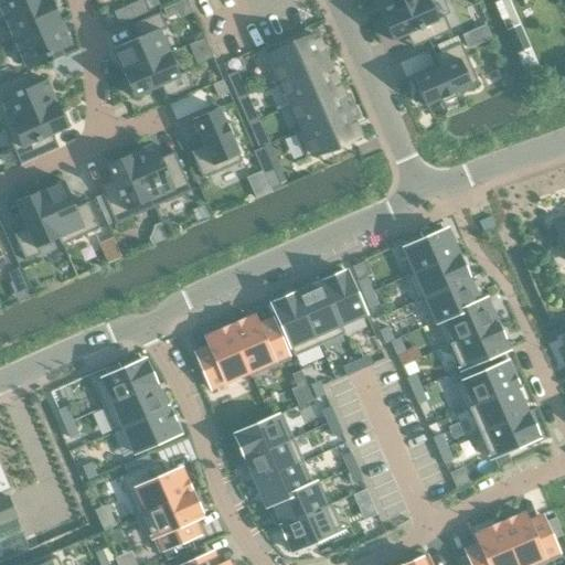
[(50,0),(45,0),(0,20),(0,21),(4,19),(14,42),(60,21),(50,0)]
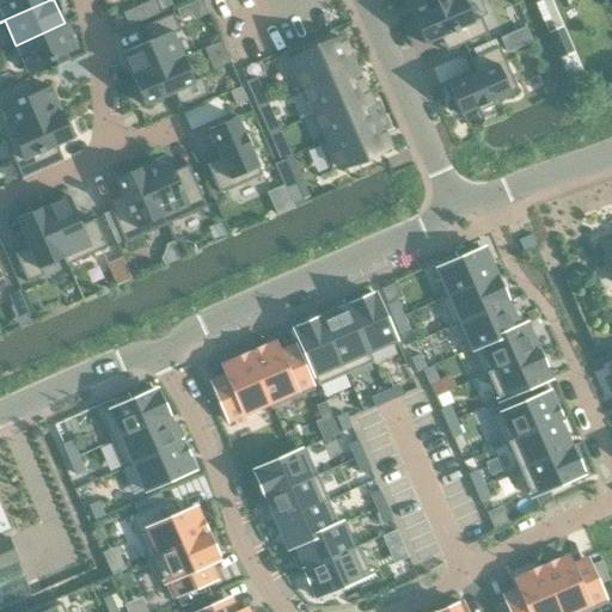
[(0,0),(0,22),(49,0),(0,0)]
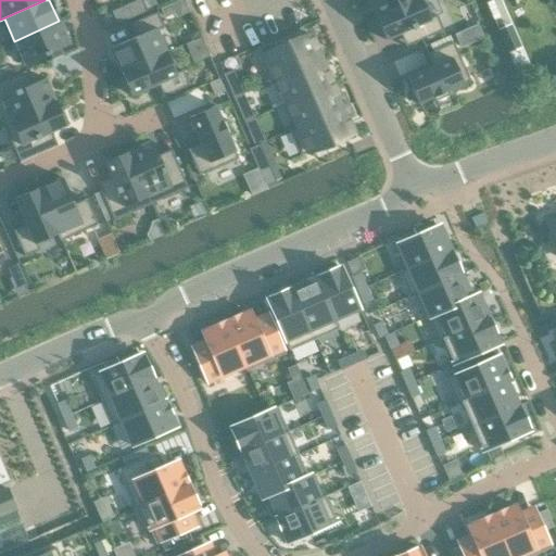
[(140,0),(138,0),(127,5),(133,17),(146,12),(140,0)]
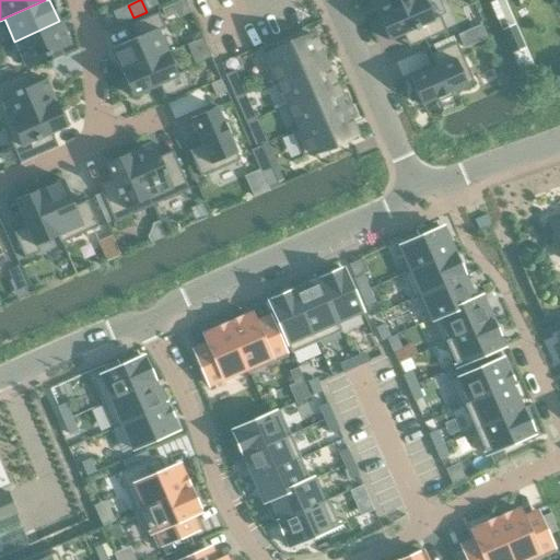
[(370,0),(377,16),(416,0),(370,0)]
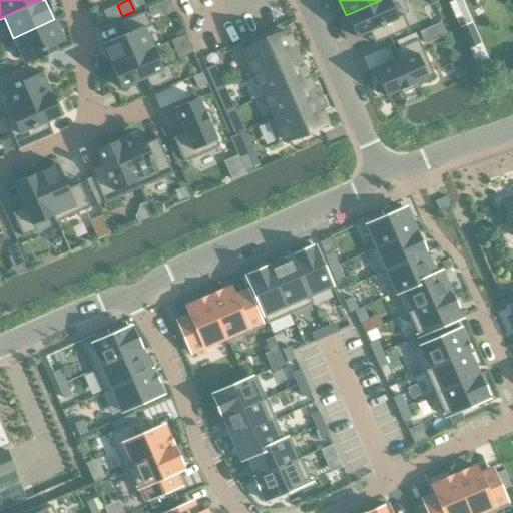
[(388,0),(381,0),(346,15),(356,37),(376,28),(381,41),(409,28),(403,14),(396,17),(388,0)]
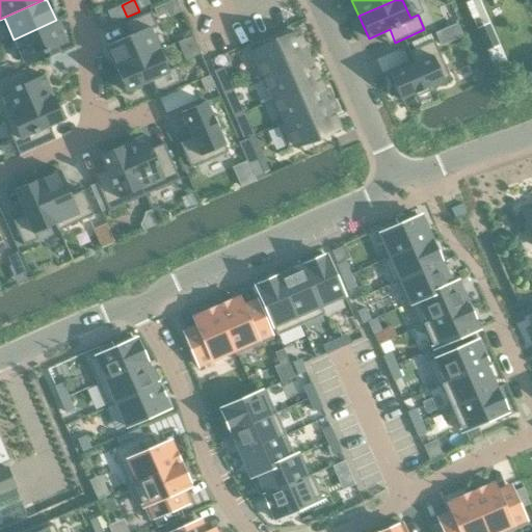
[(164,4),(155,8),(158,17),(167,12),(164,4)]
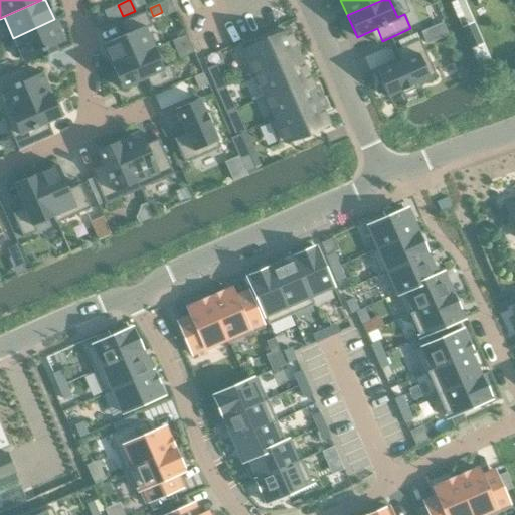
[(127,34),(103,45),(112,67),(154,48),(145,28),(152,25),(146,12),(122,22),(127,34)]
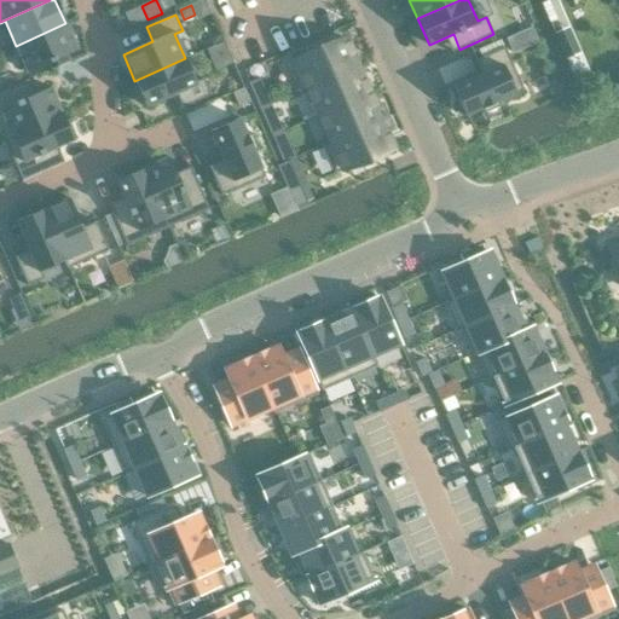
[(65,23),(16,46),(27,71),(50,62),(50,63),(55,61),(55,59),(77,50),(65,23)]
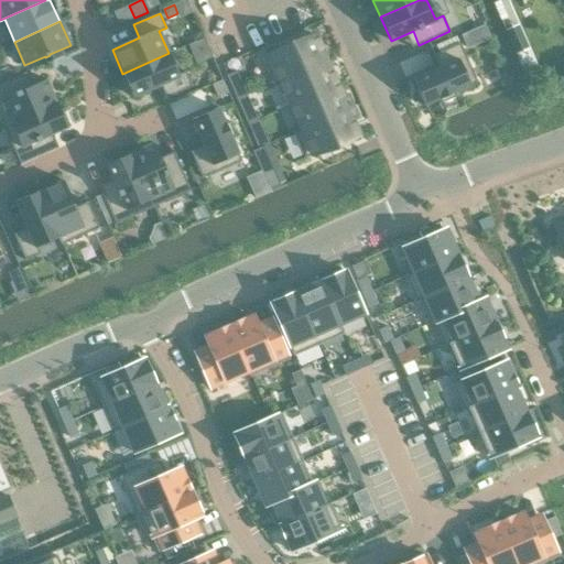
[(468,32),(461,35),(467,50),(475,46),(468,32)]
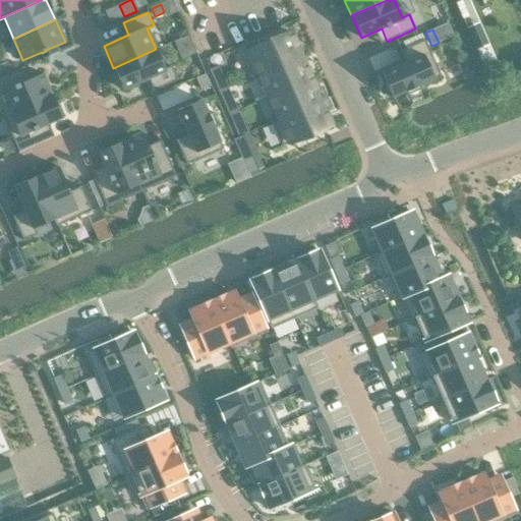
[(259,47),(242,55),(252,78),(301,56),(291,33),(273,41),(271,37),(257,43),(259,47)]
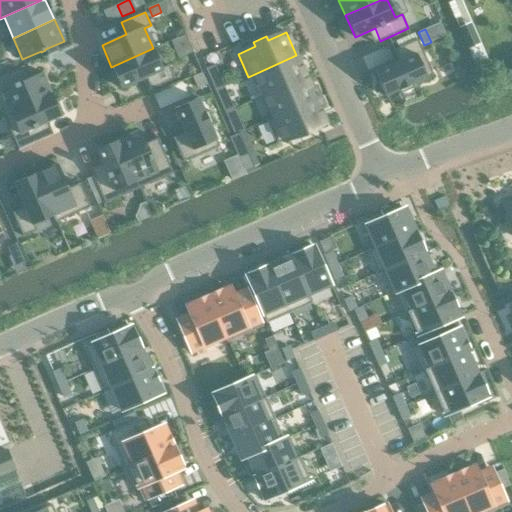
[(399,61),(374,72),(385,96),(398,90),(400,94),(414,88),(413,84),(433,75),(417,39),(393,50),(399,61)]
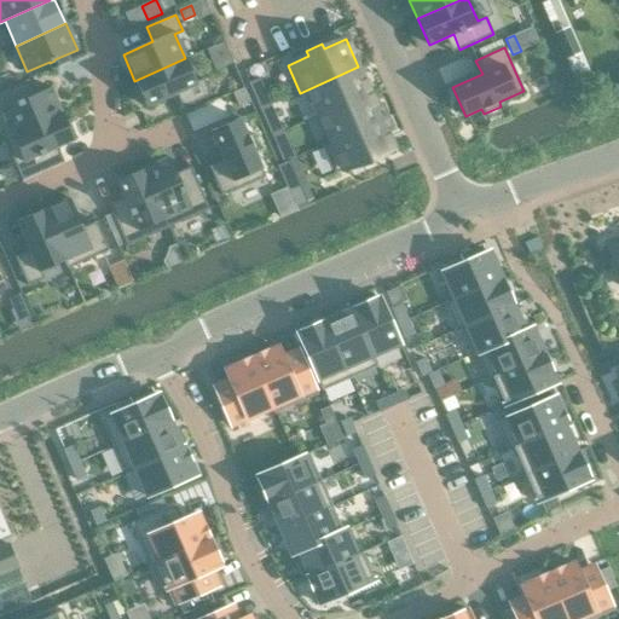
[(185,58),(134,81),(146,106),(175,93),(183,108),(210,96),(203,79),(196,82),(185,58)]
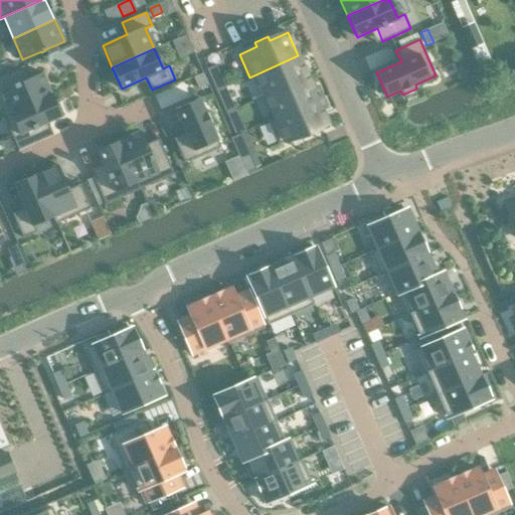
[(298,55),(249,77),(256,75),(266,97),(307,77),(298,55)]
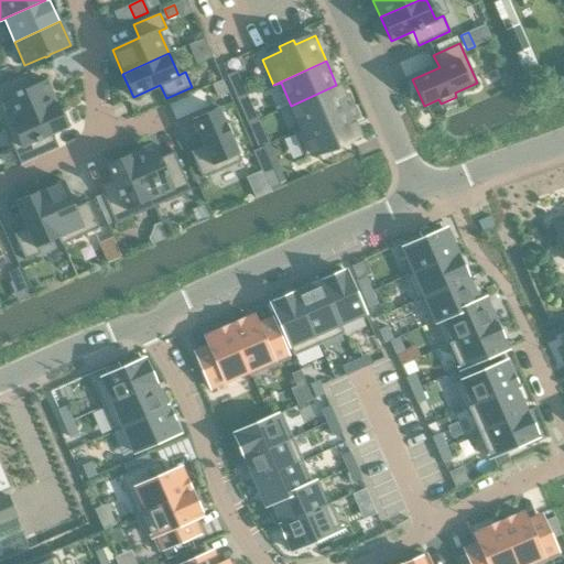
[(236,72),(227,75),(238,99),(247,96),(236,72)]
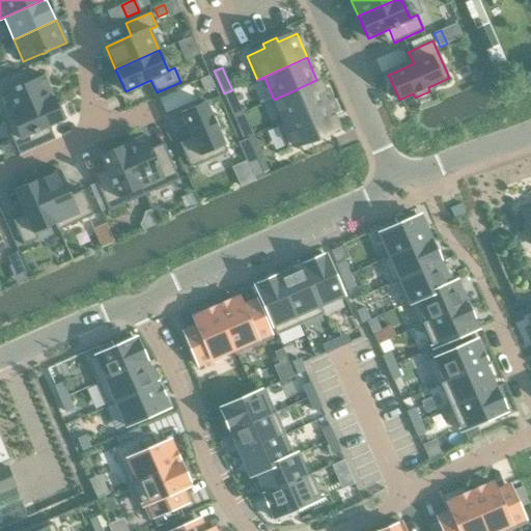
[(24,68),(0,78),(0,112),(3,119),(53,98),(43,75),(29,81),(24,68)]
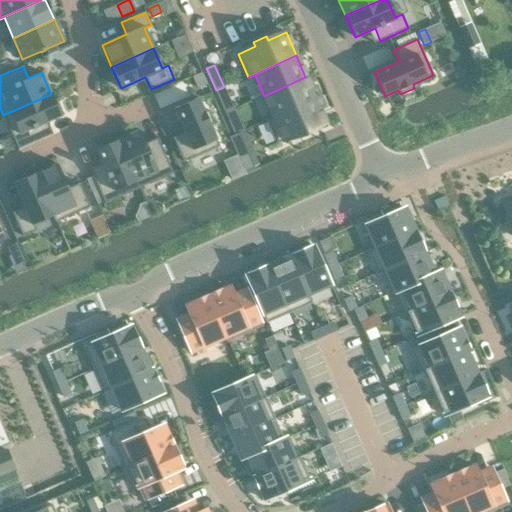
[(201,73),(192,77),(197,88),(206,84),(201,73)]
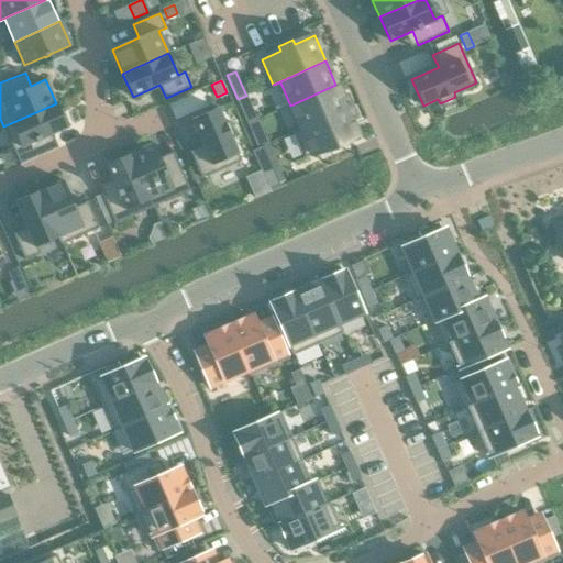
[(335,85),(290,106),(300,129),(293,132),(294,133),(351,107),(346,95),(341,97),(335,85)]
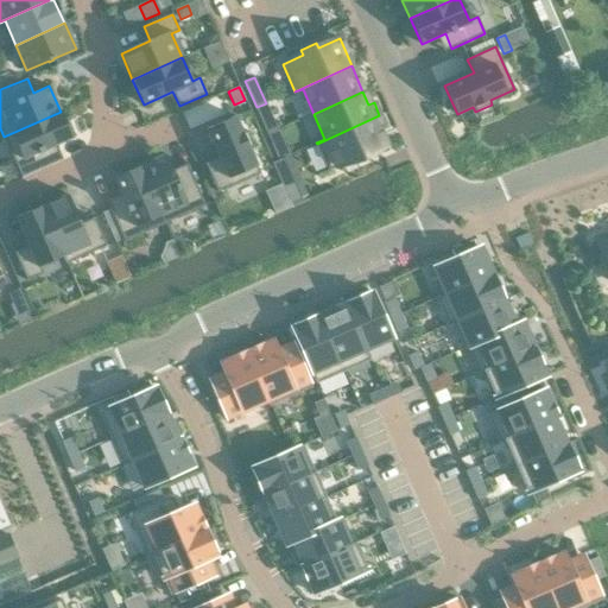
[(266,103),(257,107),(263,120),(267,133),(278,130),(266,103)]
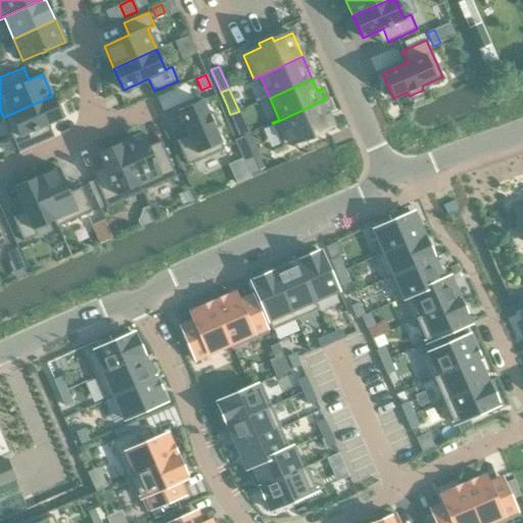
[(52,96),(3,117),(18,152),(54,137),(48,125),(62,119),(52,96)]
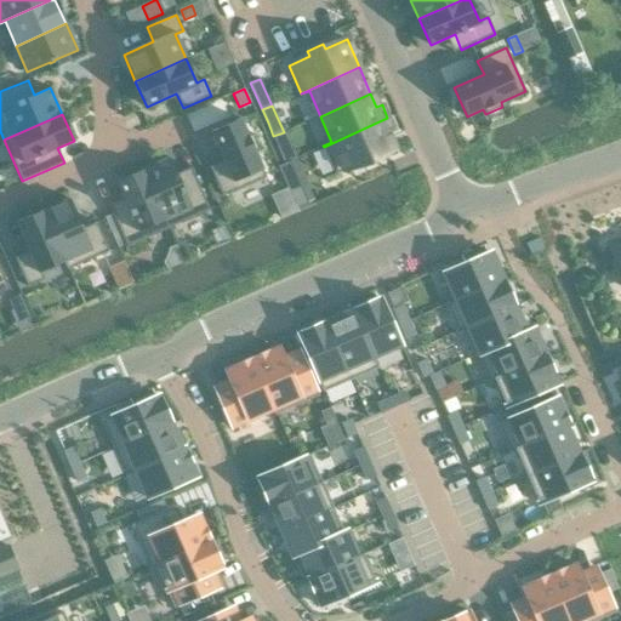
[(387,118),(324,147),(336,174),(394,148),(388,134),(393,132),(387,118)]
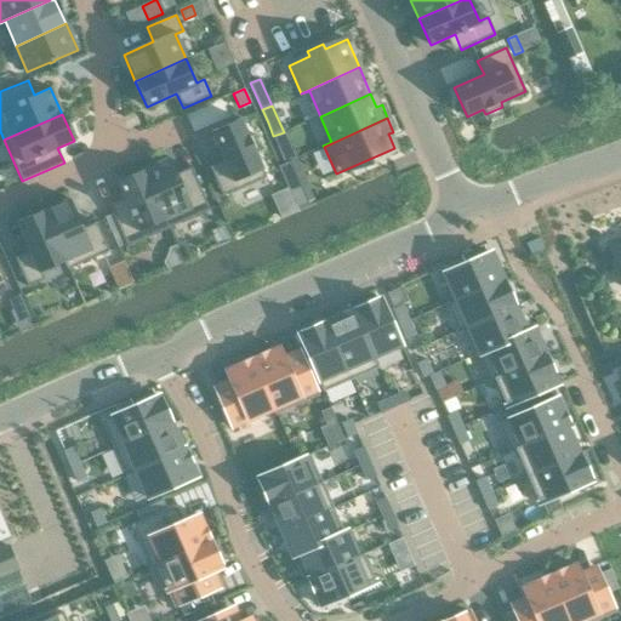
[(224,161),(210,167),(222,197),(266,177),(255,153),(260,151),(252,134),(248,136),(240,119),(211,131),(224,161)]
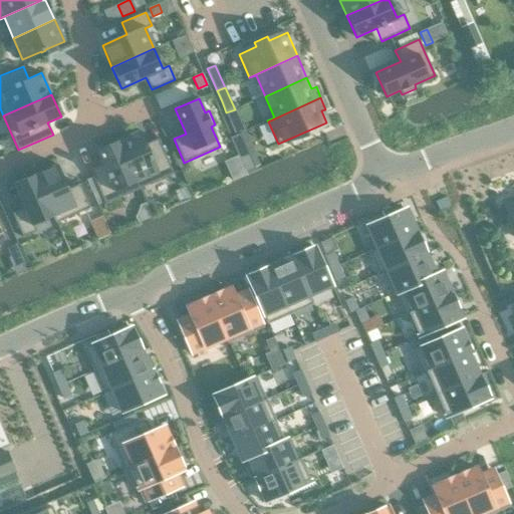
[(235,109),(226,112),(227,113),(236,135),(239,134),(244,132),(235,109)]
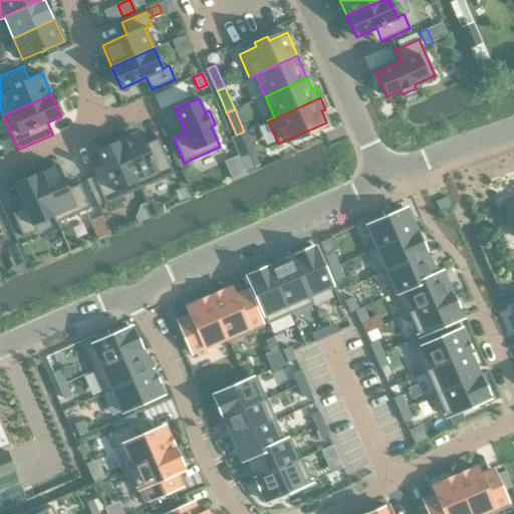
[(140,131),(117,141),(140,189),(174,174),(158,139),(146,144),(140,131)]
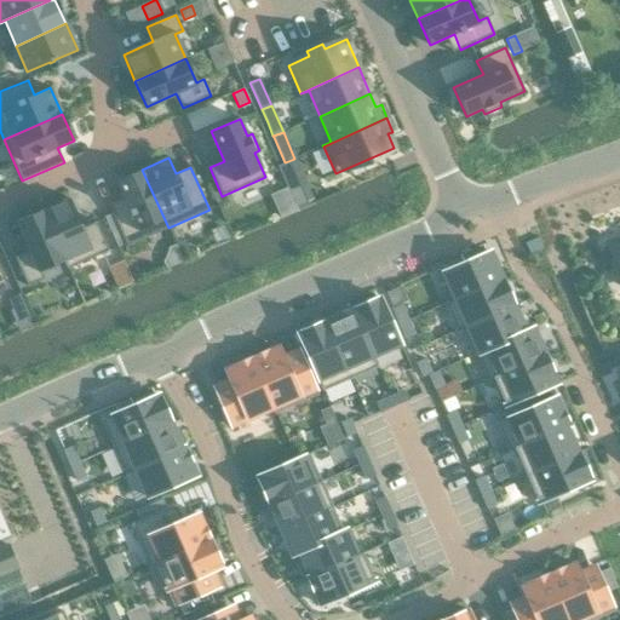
[(285,162),(279,166),(290,193),(300,188),(288,161),(285,162)]
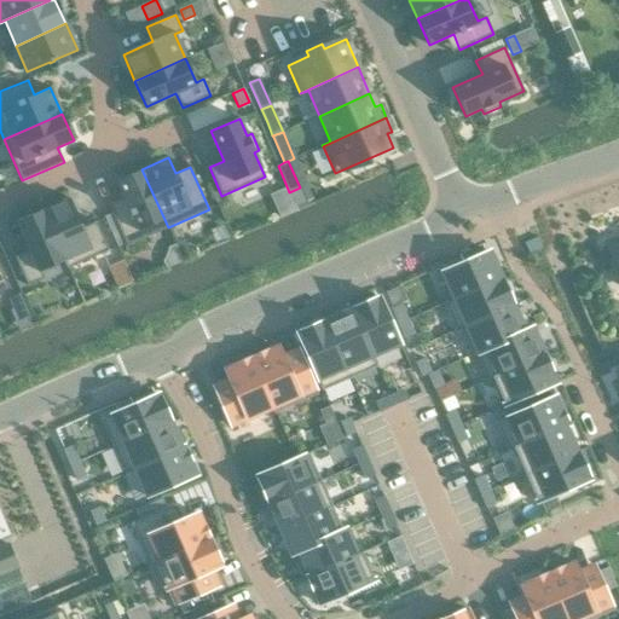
[(126,204),(111,212),(113,213),(126,243),(126,246),(168,227),(142,169),(116,180),(126,204)]
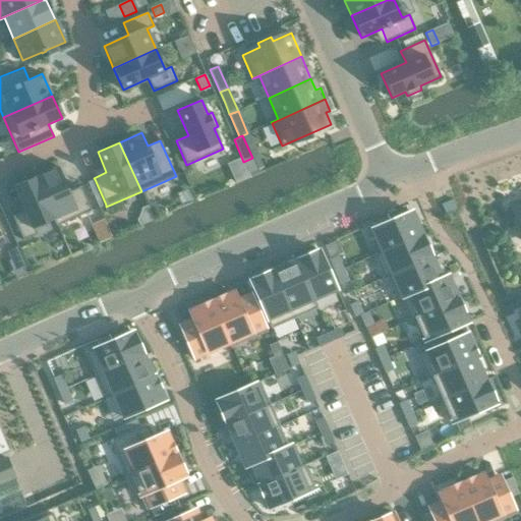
[(58,167),(36,177),(57,226),(92,211),(80,186),(69,192),(58,167)]
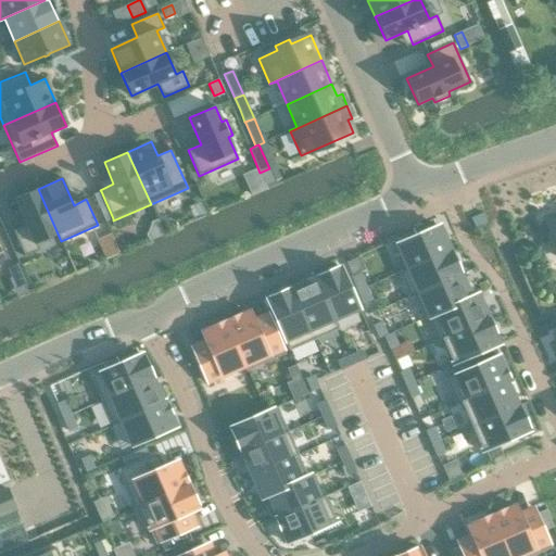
[(26,225),(13,231),(25,256),(39,250),(36,243),(57,235),(60,241),(61,241),(38,189),(14,199),(26,225)]
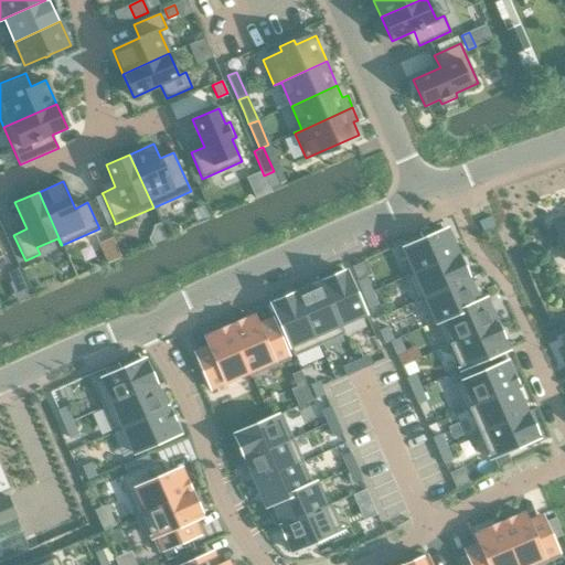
[(103,194),(95,198),(107,225),(115,222),(103,194)]
